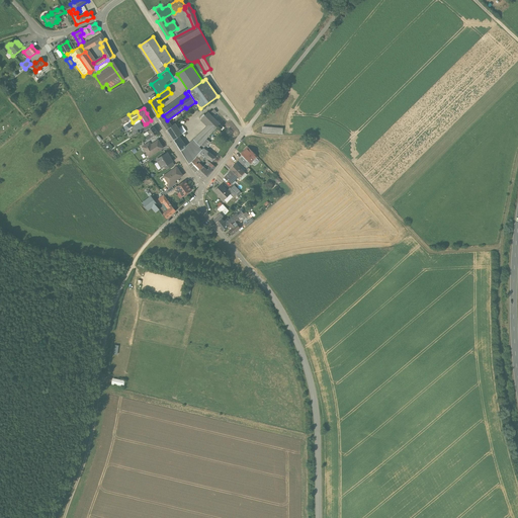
[(186,147),(181,151),(189,164),(194,159),(196,157),(199,154),(203,148),(204,149),(210,143),(206,139),(221,122),(208,111),(199,120),(205,125),(193,140),(186,147)]
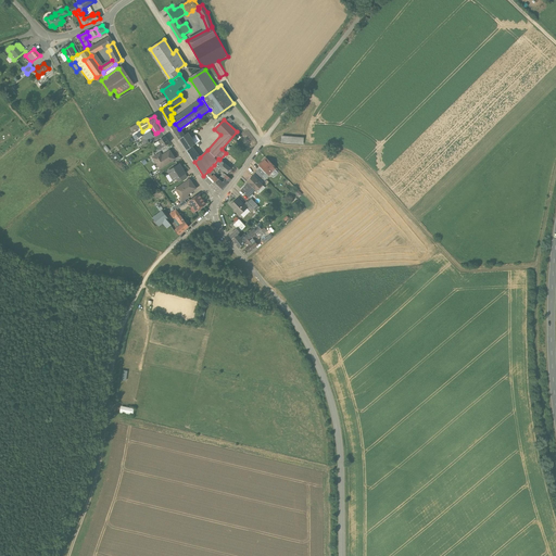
[(175,124),(173,121),(169,124),(179,139),(184,136),(175,124)]
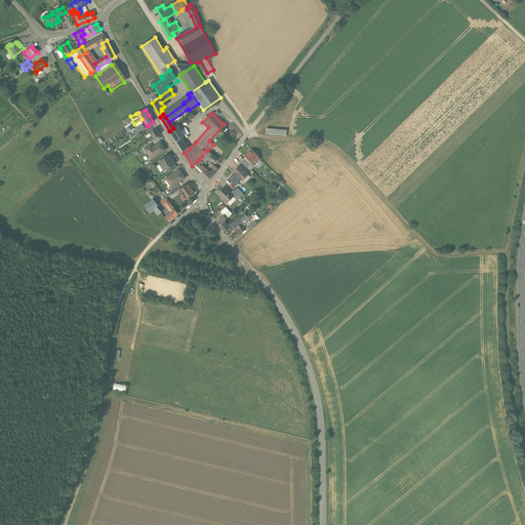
[(133,129),(131,130),(135,138),(140,135),(138,132),(146,128),(143,123),(133,129)]
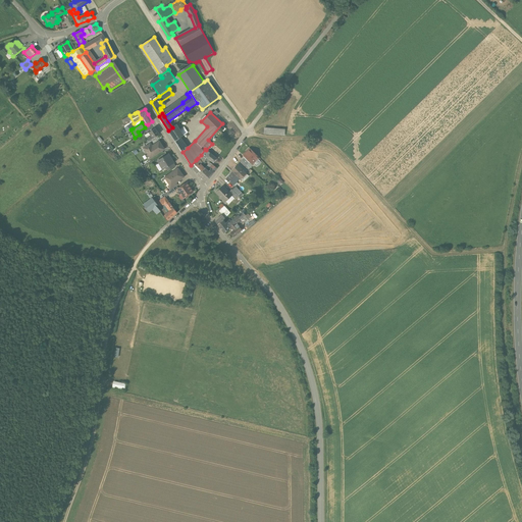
[(172,127),(168,131),(174,142),(180,138),(184,135),(176,124),(172,127)]
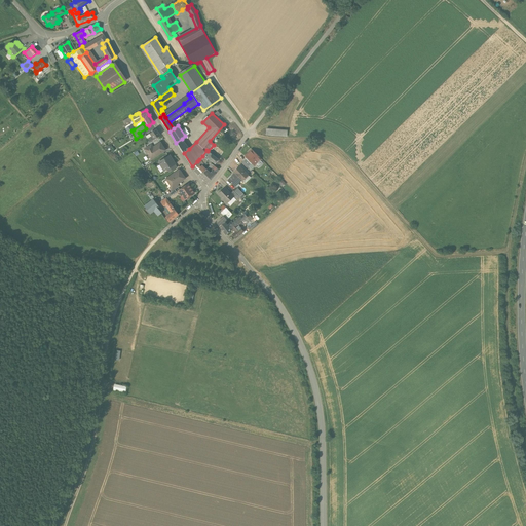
[(160,136),(156,129),(150,134),(152,137),(148,139),(150,142),(160,136)]
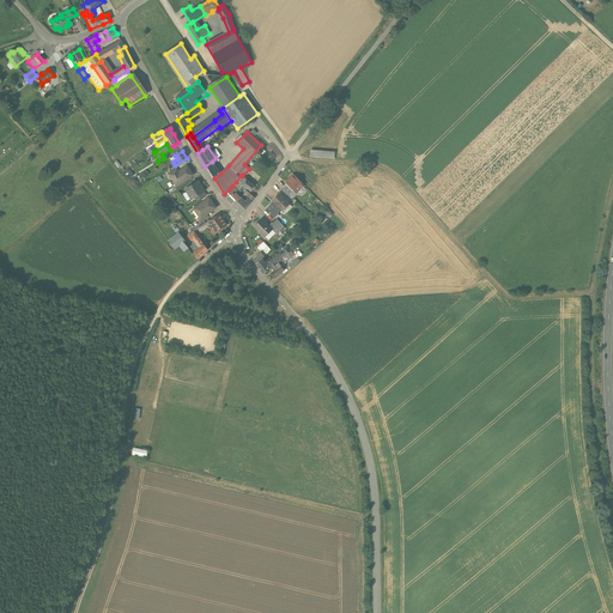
[(220,174),(212,162),(205,167),(214,178),(220,174)]
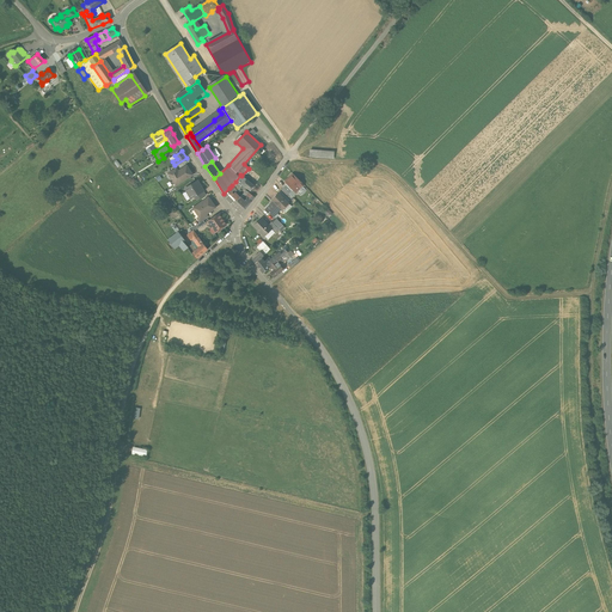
[(187,166),(178,172),(176,169),(169,173),(172,178),(177,185),(193,176),(187,166)]
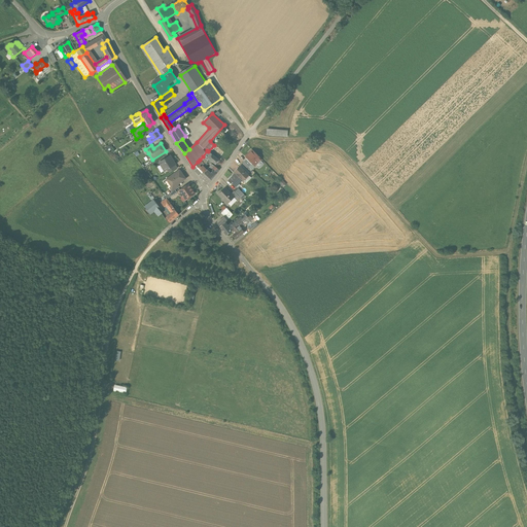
[(208,151),(207,150),(203,156),(205,159),(208,161),(207,161),(208,162),(209,163),(211,161),(215,165),(219,160),(208,151)]
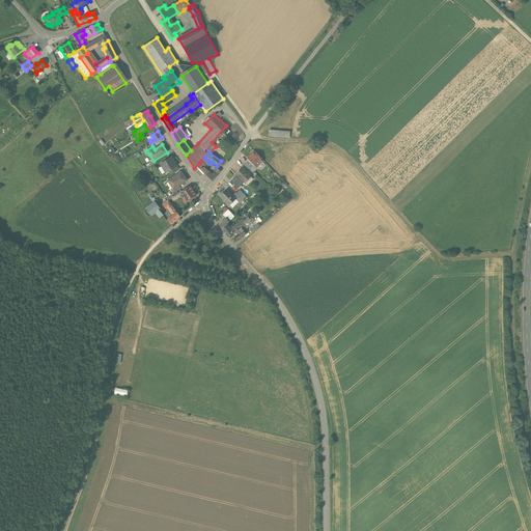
[(266,163),(254,151),(248,158),(258,168),(263,163),(264,164),(266,163)]
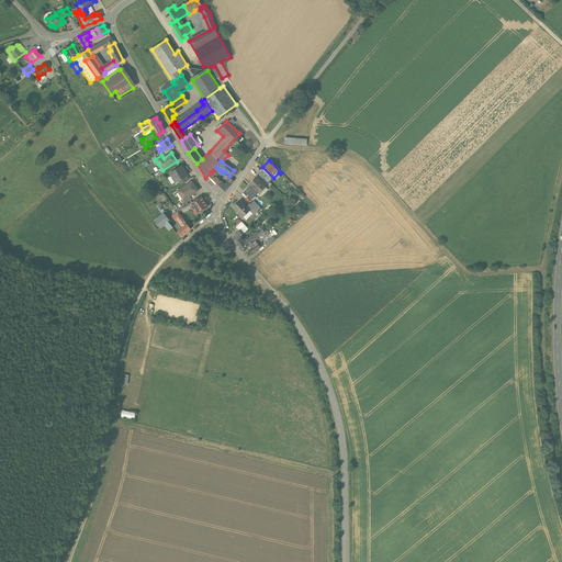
[(181,166),(171,172),(170,175),(171,176),(172,177),(177,182),(178,181),(187,176),(181,166)]
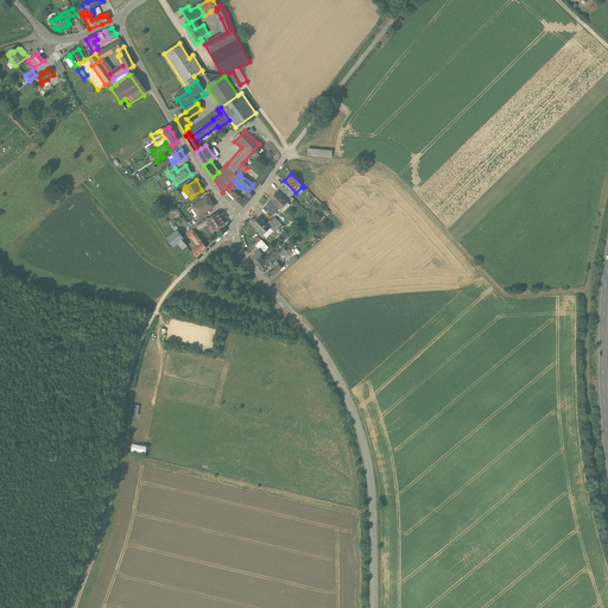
[(234,191),(228,187),(222,192),(225,197),(229,203),(233,198),(234,200),(239,196),(234,191)]
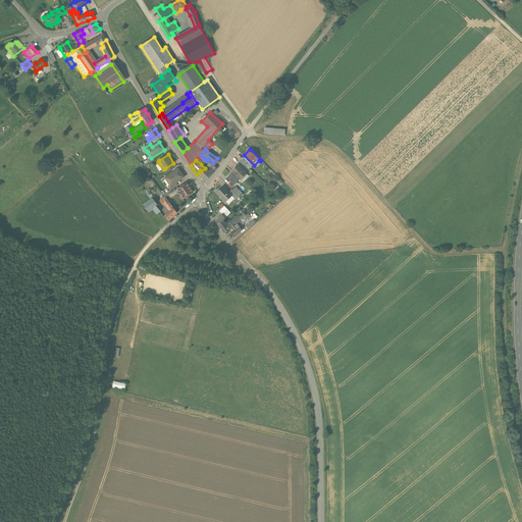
[(246,173),(238,165),(231,170),(232,172),(240,178),(241,179),(246,173)]
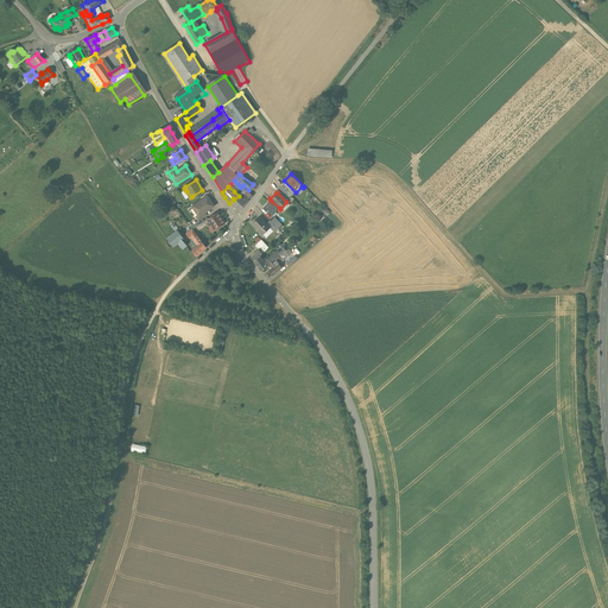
[(242,201),(239,196),(234,200),(233,198),(229,203),(233,206),(240,211),(247,203),(244,200),(242,201)]
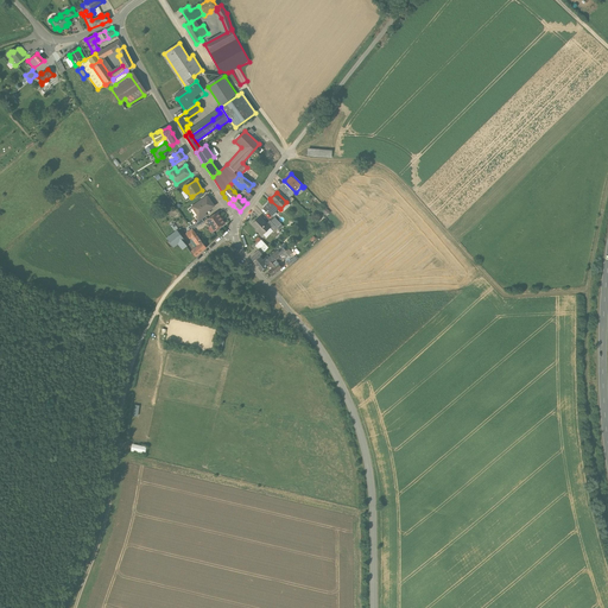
[(207,197),(194,207),(200,215),(204,211),(207,209),(208,210),(214,207),(207,197)]
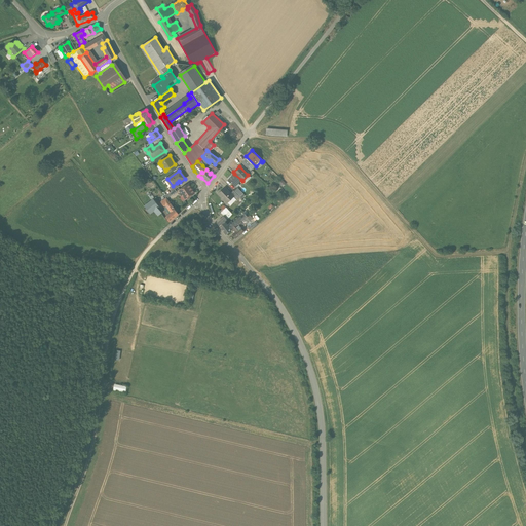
[(234,174),(228,180),(235,186),(241,180),(234,174)]
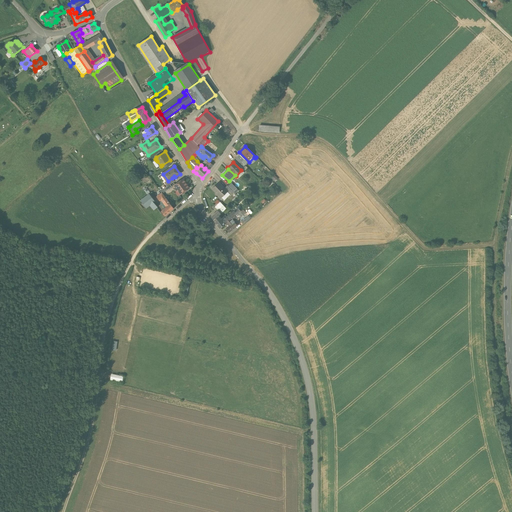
[(172,178),(168,181),(164,183),(167,187),(170,184),(174,181),(172,178)]
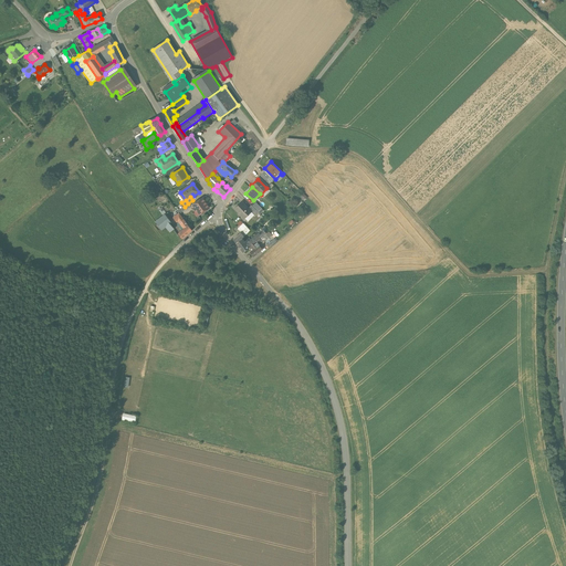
[(203,198),(191,206),(195,211),(197,211),(199,215),(209,209),(207,206),(208,205),(203,198)]
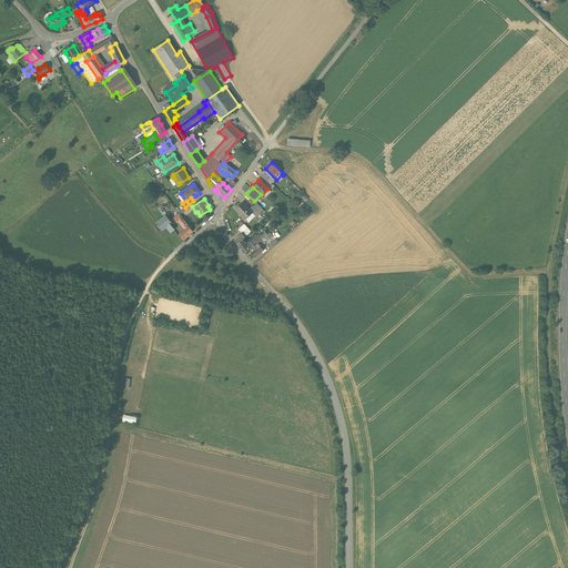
[(249,209),(242,203),(235,210),(245,220),(252,213),(249,209)]
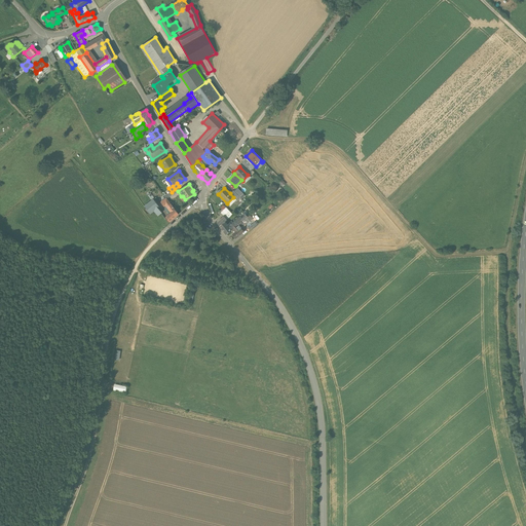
[(172,192),(164,196),(166,198),(177,192),(175,189),(172,192)]
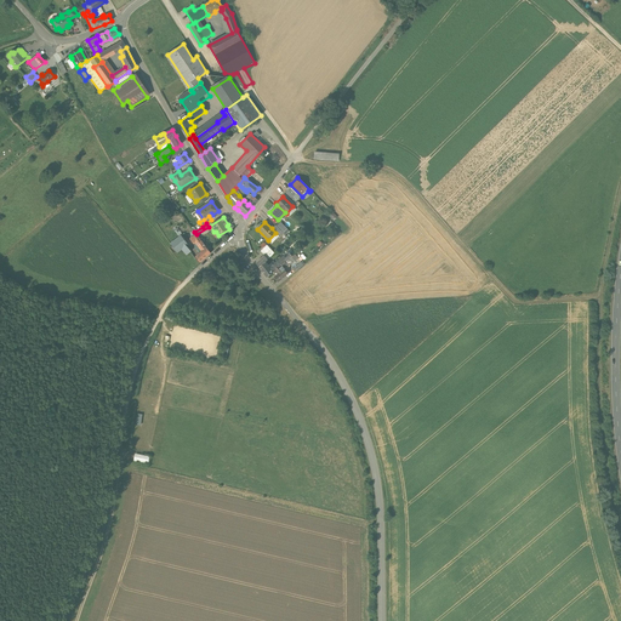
[(275,233),(268,240),(272,244),(279,237),(277,234),(275,233)]
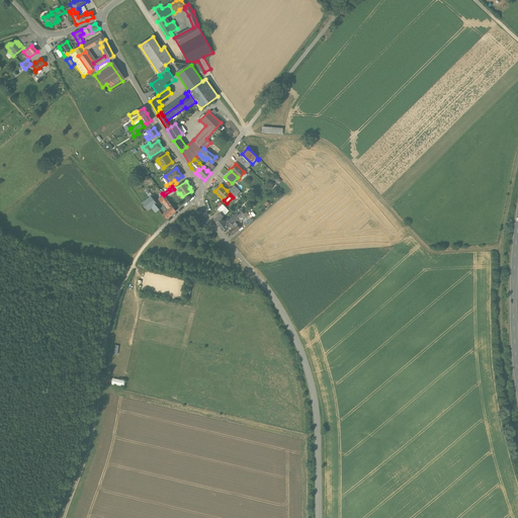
[(175,210),(164,195),(159,199),(162,203),(163,201),(164,203),(169,209),(166,211),(164,216),(167,219),(175,210)]
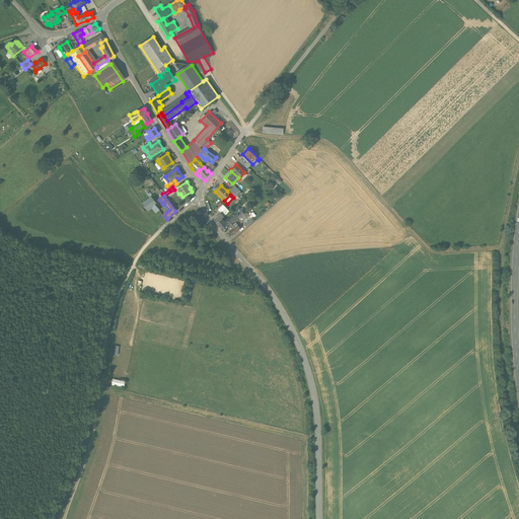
[(149,199),(142,204),(147,210),(152,207),(155,205),(156,204),(151,197),(149,199)]
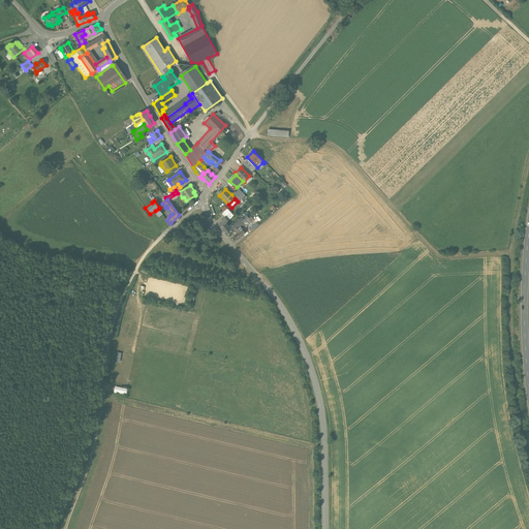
[(236,214),(241,219),(245,215),(241,210),(236,214)]
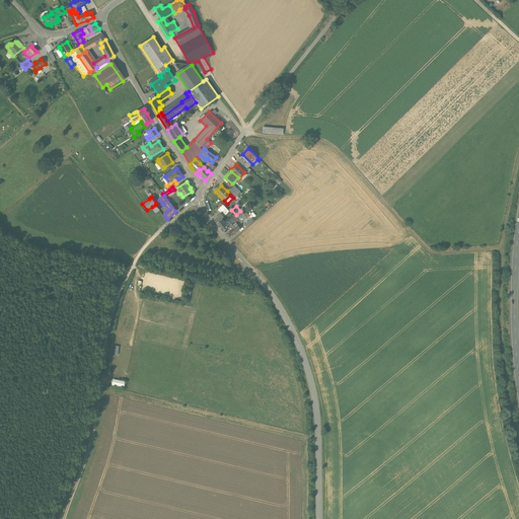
[(222,212),(214,220),(217,224),(221,219),(229,212),(226,209),(222,212)]
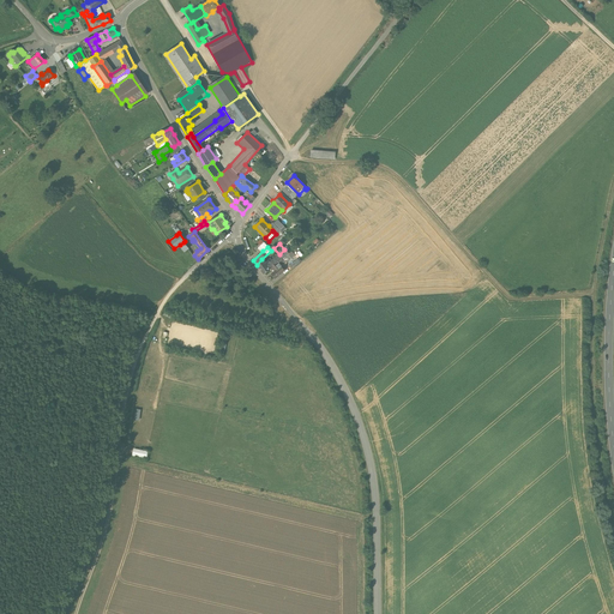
[(270,263),(266,265),(270,270),(277,263),(289,253),(286,250),(284,250),(280,254),(270,263)]
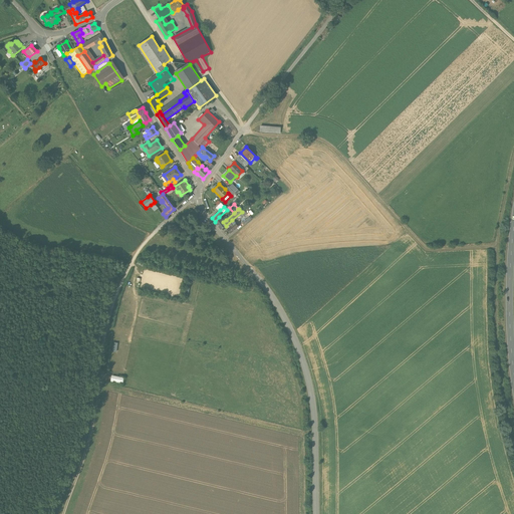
[(249,222),(244,216),(239,220),(244,226),(249,222)]
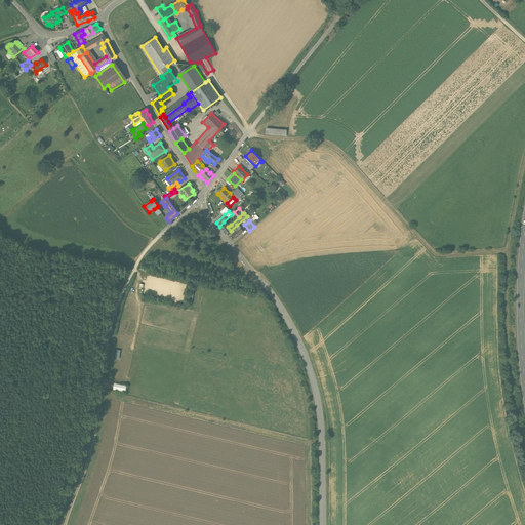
[(227,226),(224,221),(219,227),(226,234),(231,231),(228,227),(231,225),(230,223),(227,226)]
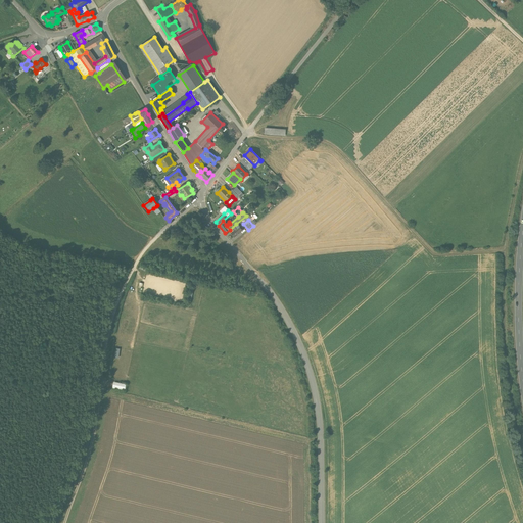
[(242,231),(236,224),(231,228),(234,231),(231,234),(234,238),(242,231)]
